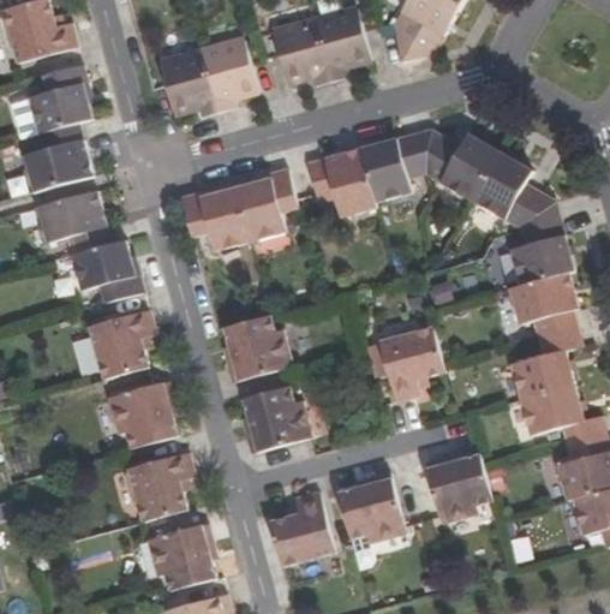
[(70,22),(54,25),(47,0),(35,0),(0,10),(15,64),(77,47),(70,22)]
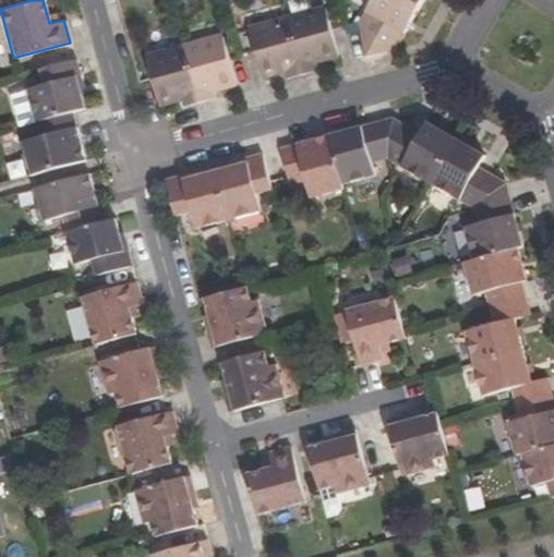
[(394,47),(418,7),(407,0),(365,0),(354,21),(364,56),(394,47)]
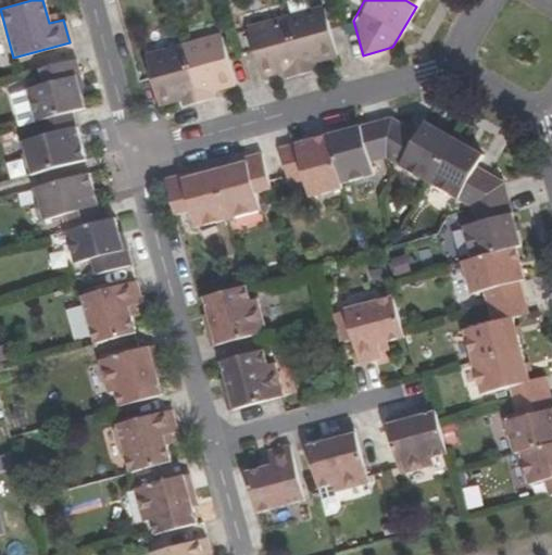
[(322,9),(285,19),(300,73),(316,68),(314,59),(335,54),(322,9)]
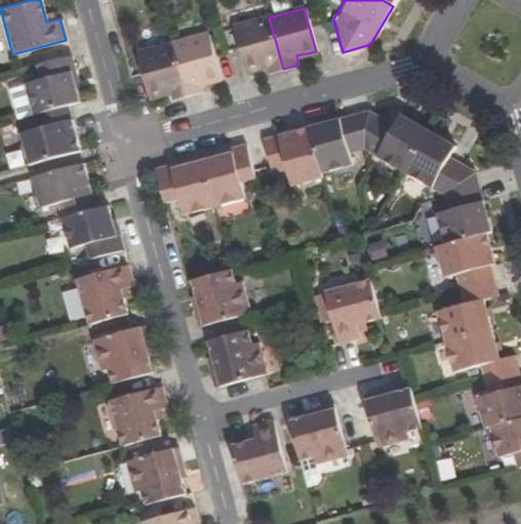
[(244,70),(266,65),(268,73),(283,69),(269,17),(233,27),(244,70)]
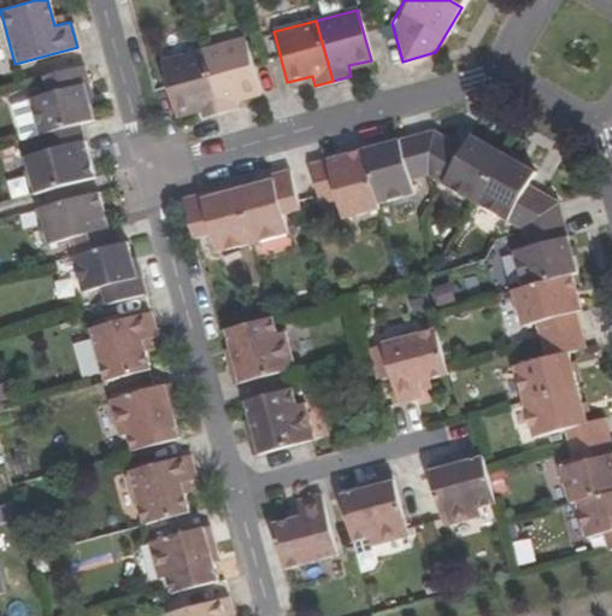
[(243,40),(202,51),(219,111),(237,106),(235,97),(257,91),(243,40)]
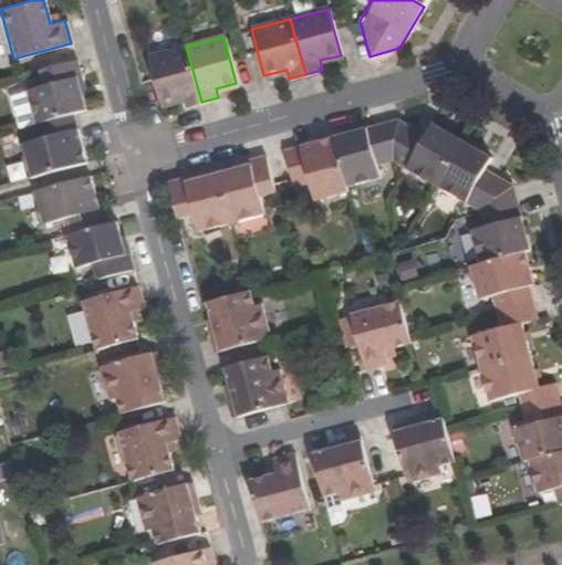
[(146,58),(159,104),(181,97),(184,106),(201,102),(186,46),(146,58)]
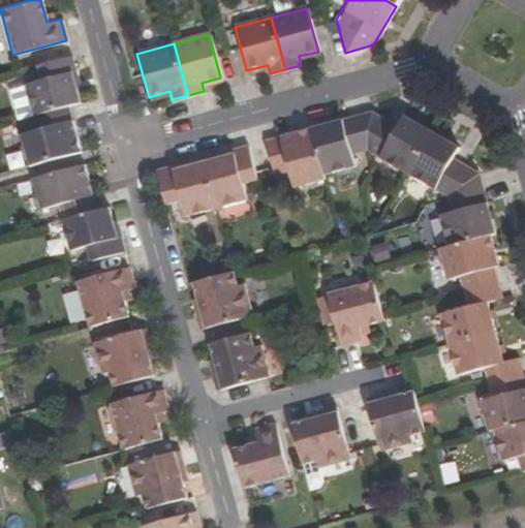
[(75,71),(70,54),(34,64),(38,79),(23,84),(31,115),(67,105),(79,102),(70,73),(75,71)]
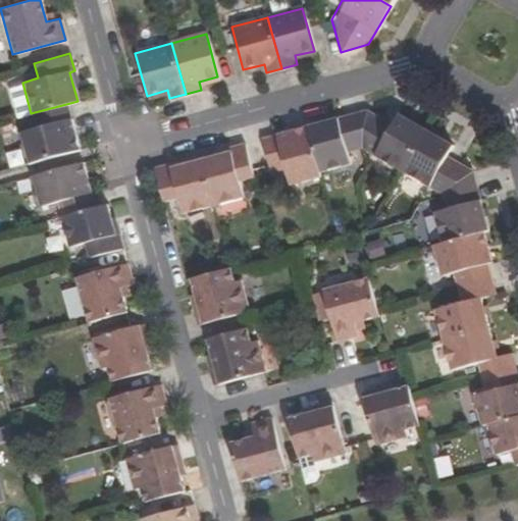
[(28,162),(79,149),(66,104),(31,113),(35,127),(19,133),(28,162)]
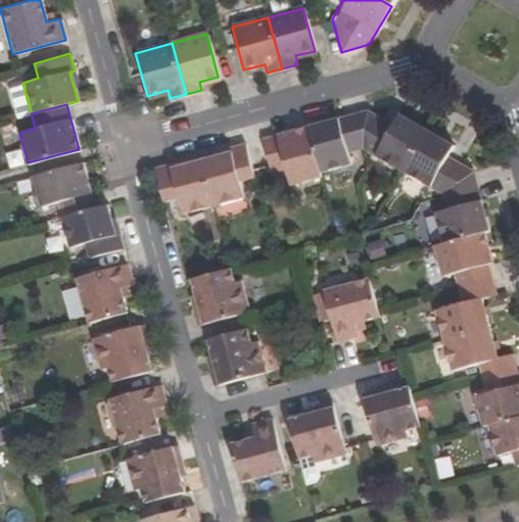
[(366,108),(351,111),(361,146),(361,147),(400,171),(424,129),(396,112),(390,124),(366,108)]
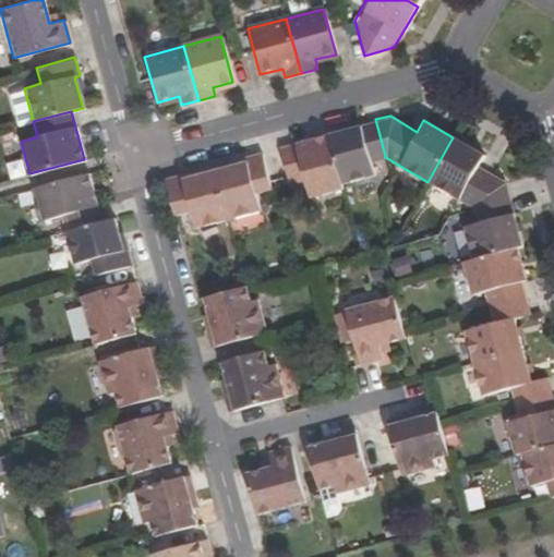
[(369,160),(385,156),(375,119),(325,133),(339,183),(372,173),(369,160)]
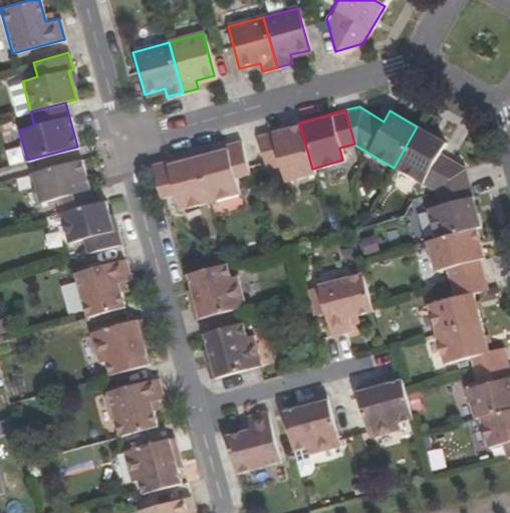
[(278,166),(283,181),(313,173),(312,169),(299,122),(255,135),(265,169),(278,166)]
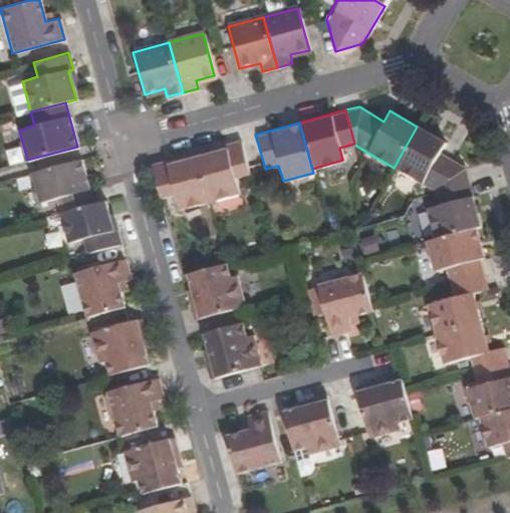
[(417,126),(394,168),(433,190),(468,181),(464,167),(438,152),(444,142),(417,126)]
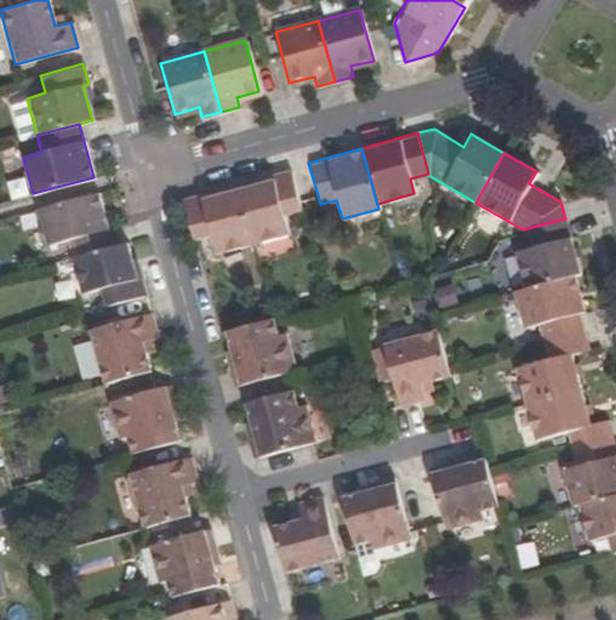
[(290,169),(237,183),(252,243),(287,233),(283,215),(301,210),(290,169)]
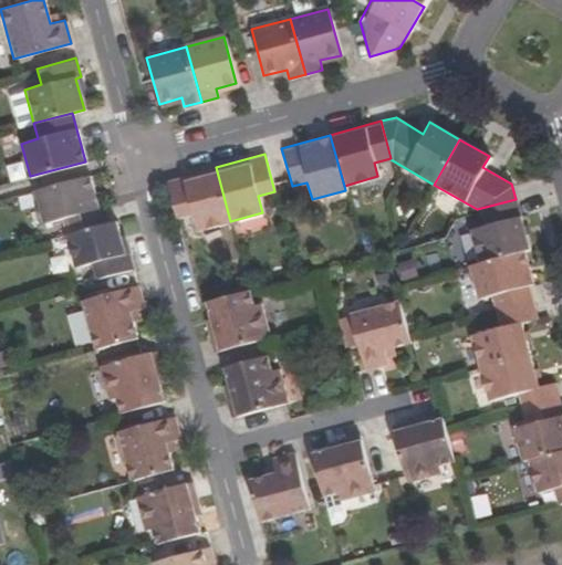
[(216,167),(166,181),(176,218),(191,215),(196,230),(230,221),(216,167)]
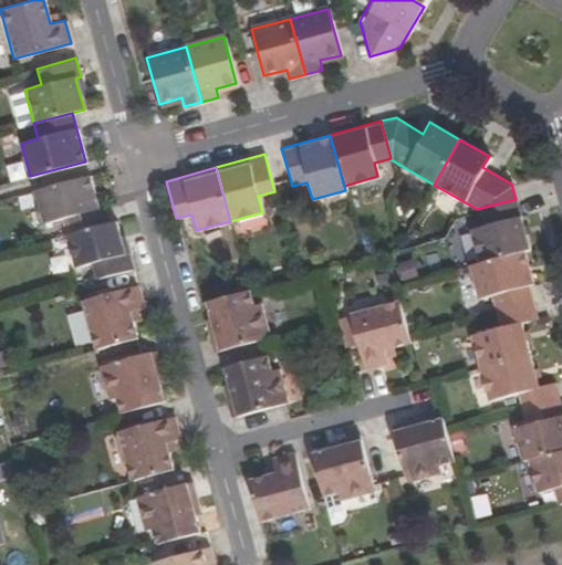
[(63,234),(102,223),(89,175),(33,189),(42,223),(59,219),(63,234)]
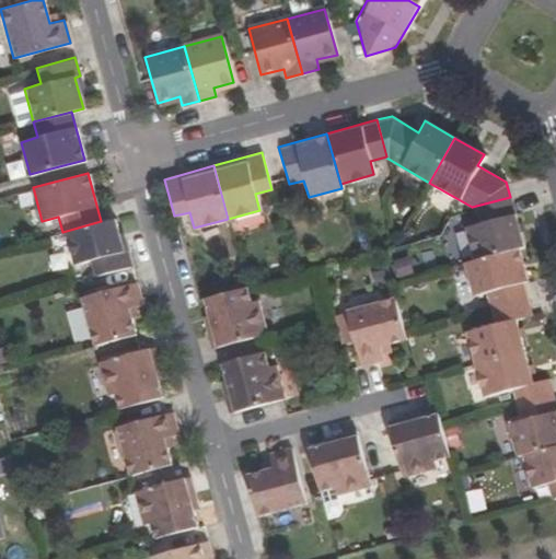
[(523,245),(510,197),(472,207),(475,223),(464,226),(473,258),(518,246),(523,245)]
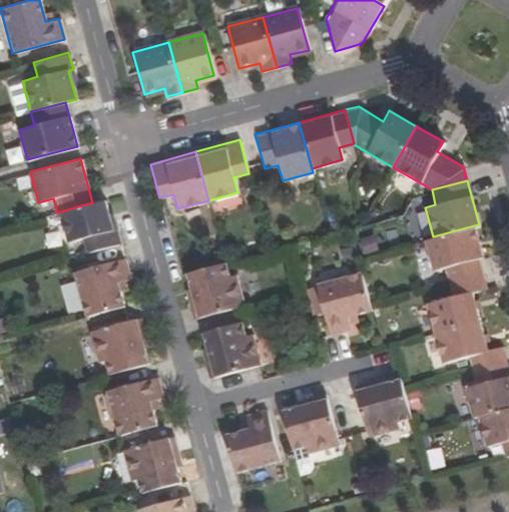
[(81,237),(85,252),(120,243),(116,228),(111,228),(104,199),(92,202),(57,212),(66,242),(81,237)]
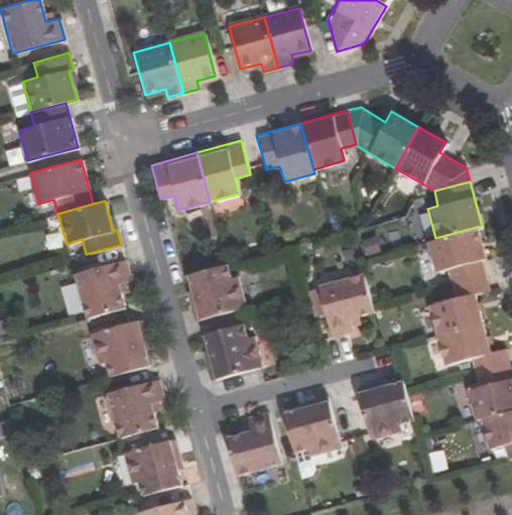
[(435,238),(426,241),(434,271),(445,269),(450,283),(483,273),(479,259),(485,257),(477,227),(435,238)]
